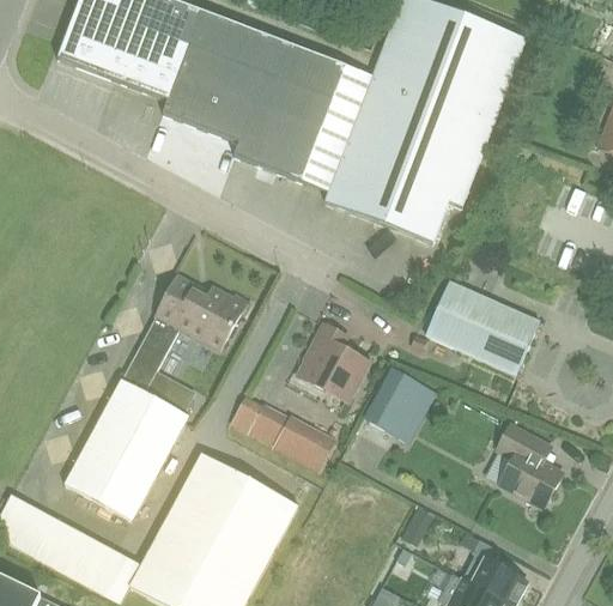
[(327,189),(334,171),(371,73),(178,0),(77,0),(55,55),(167,97),(162,111),(238,140),(232,153),(301,179),(327,189)]
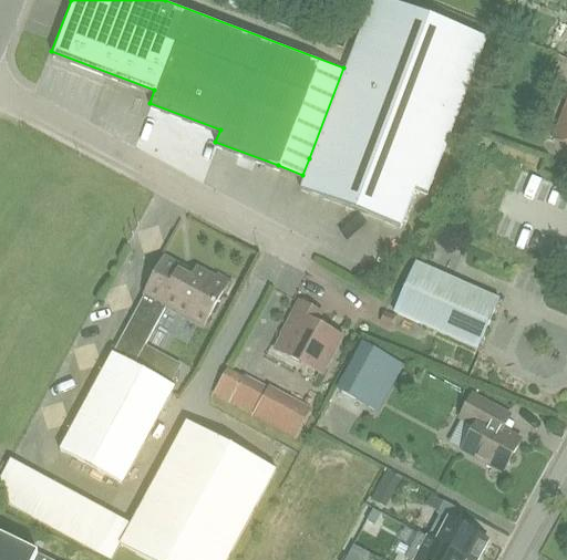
[(309,158),(302,175),(299,184),(399,223),(413,184),(425,189),(485,32),(400,0),(369,0),(343,68),(309,158)]
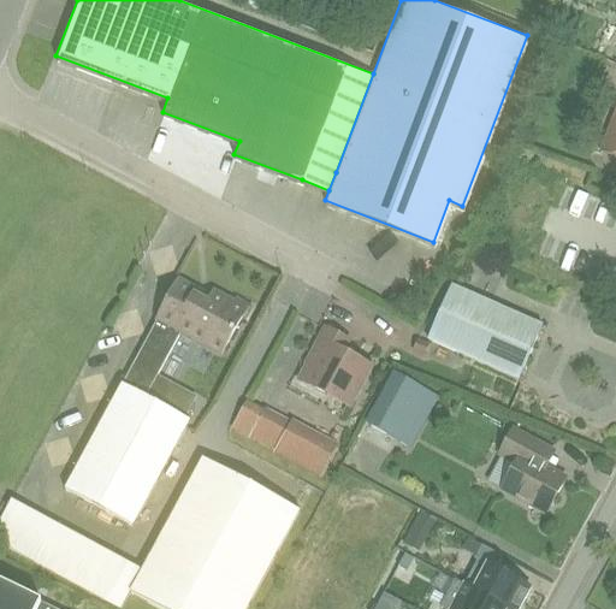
[(615,104),(600,145),(615,151),(615,104)]
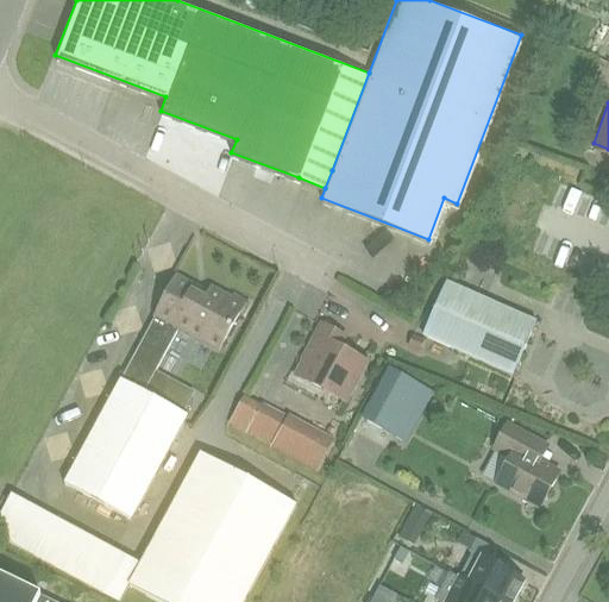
[(177,274),(64,481),(131,518),(189,412),(145,388),(179,326),(219,347),(239,312),(243,313),(250,300),(233,292),(232,295),(212,284),(206,295),(194,288),(196,283),(177,274)]
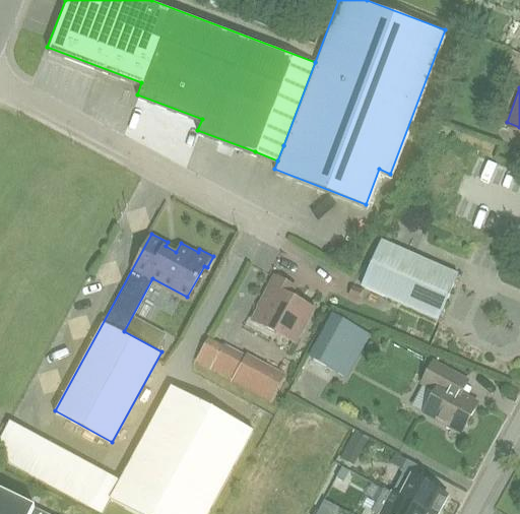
[(437,315),(457,269),(381,236),(361,281),(437,315)]
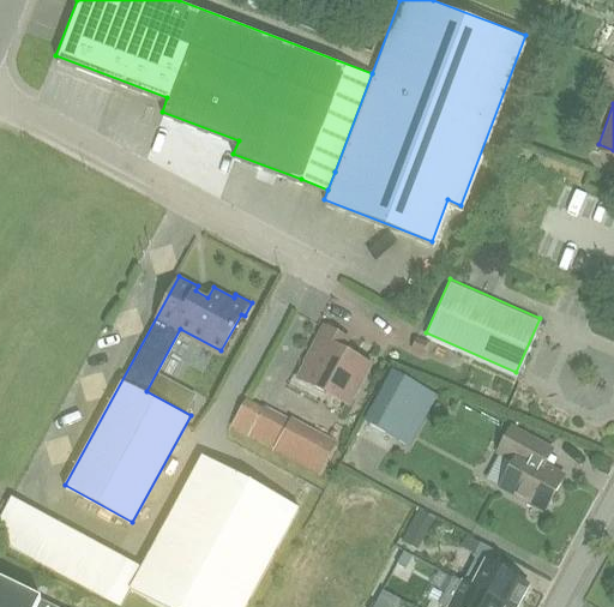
[(320,334),(299,373),(325,386),(326,384),(347,395),(366,359),(320,334)]
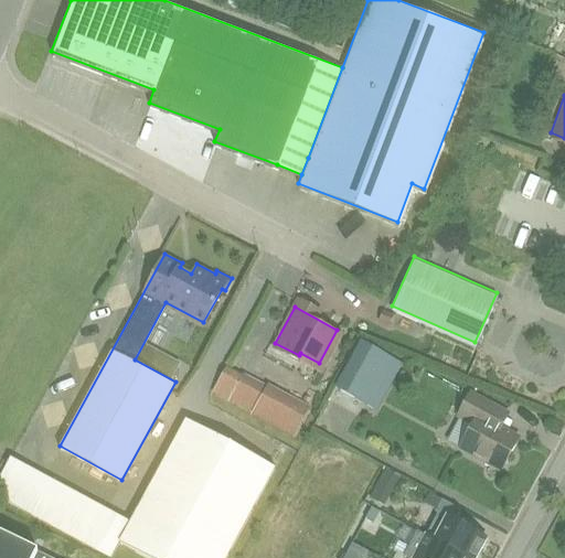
[(397,360),(361,340),(337,387),(364,401),(376,378),(385,383),(397,360)]
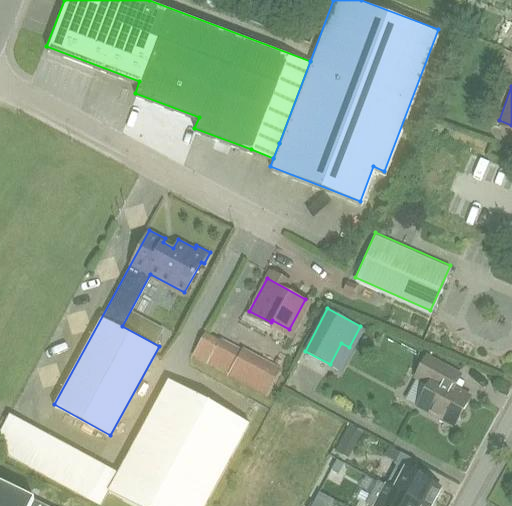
[(275,369),(220,337),(221,336),(206,328),(192,350),(207,359),(210,355),(230,367),(229,370),(263,390),(275,369)]
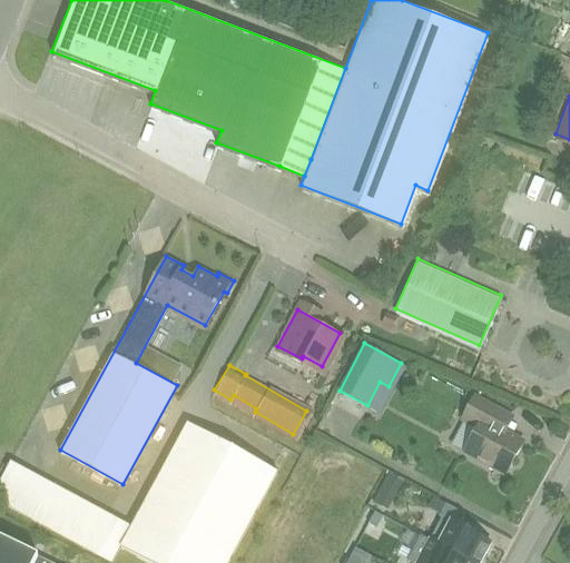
[(505,470),(523,436),(494,421),(502,406),(474,391),(462,414),(478,422),(464,447),(505,470)]
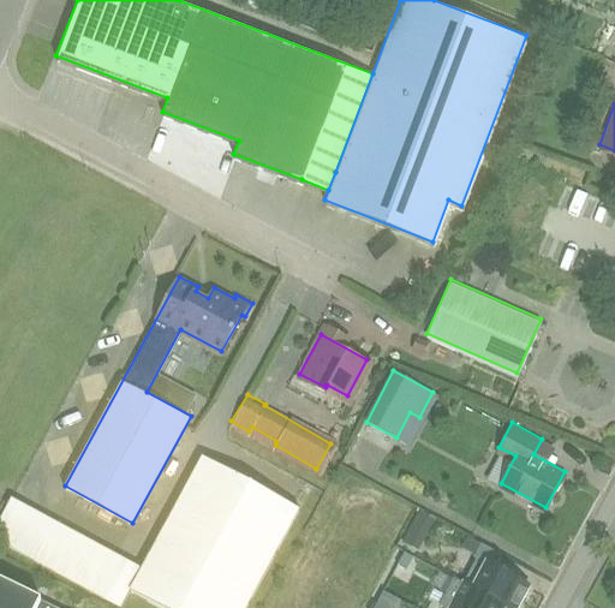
[(203,453),(192,472),(142,565),(131,586),(171,607),(242,607),(298,505),(203,453)]
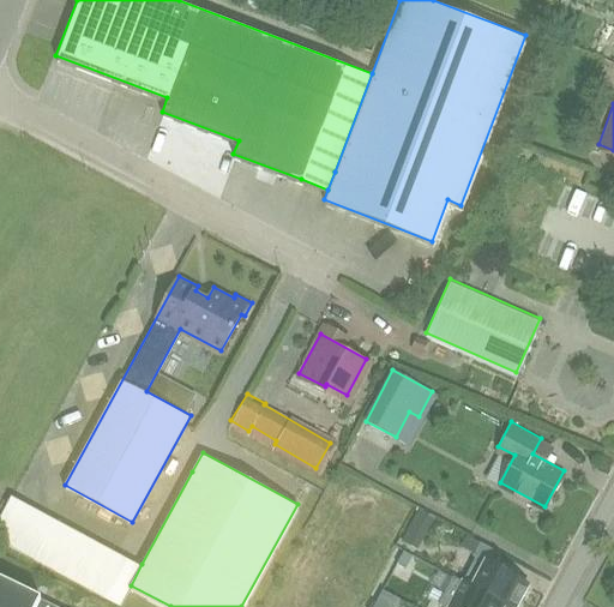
[(413,517),(425,493),(413,488),(402,512),(413,517)]
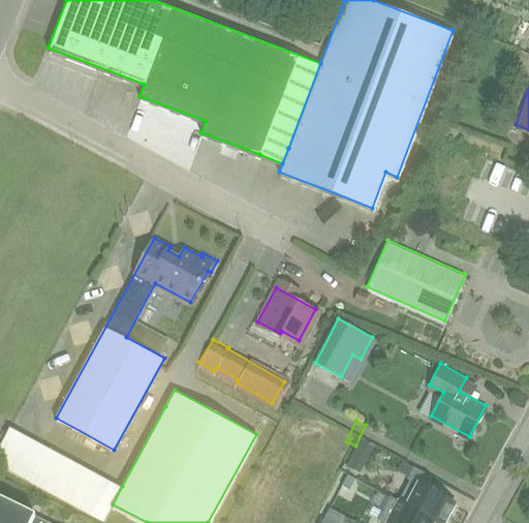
[(8,425),(0,441),(0,463),(103,520),(122,486),(8,425)]
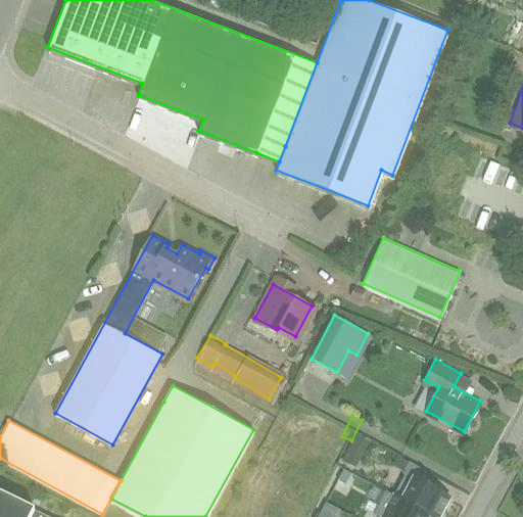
[(364,444),(369,436),(359,430),(353,438),(364,444)]
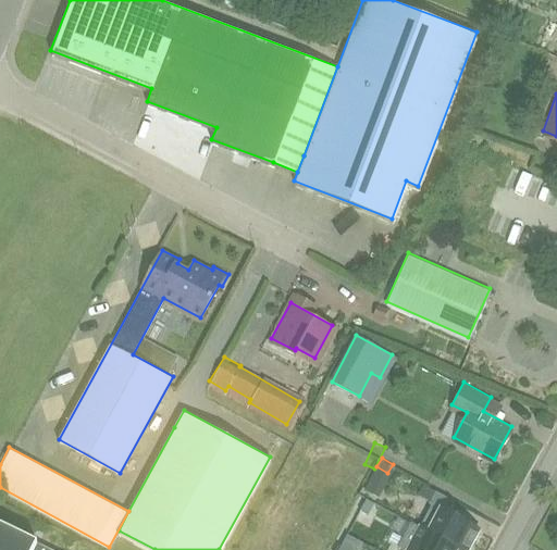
[(431,501),(420,523),(458,545),(467,549),(479,526),(448,509),(454,497),(435,487),(429,499),(431,501)]
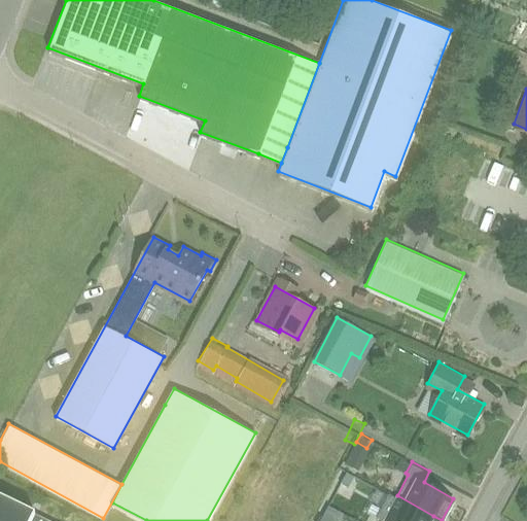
[(348,484),(353,473),(346,469),(341,480),(348,484)]
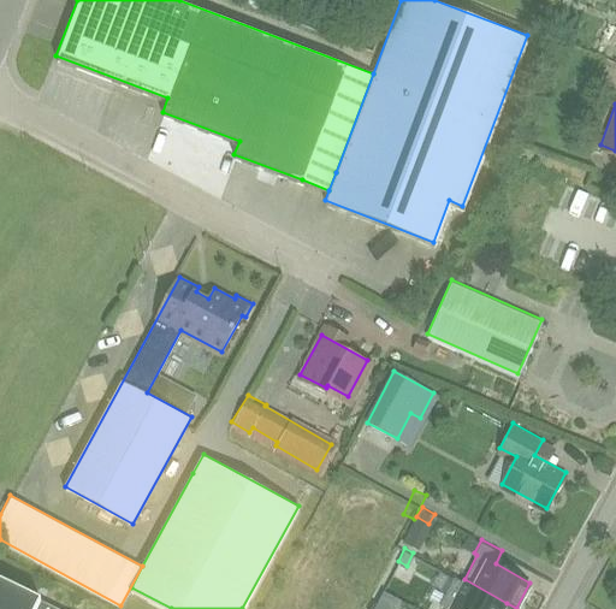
[(502,608),(507,603),(465,579),(454,574),(440,599),(457,608),(502,608)]
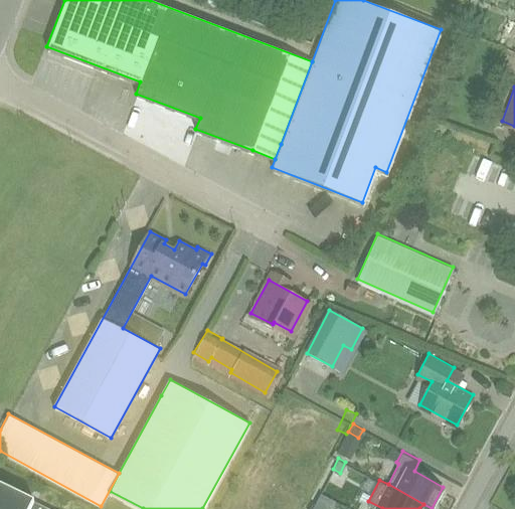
[(54,508),(0,482),(0,508),(54,508)]
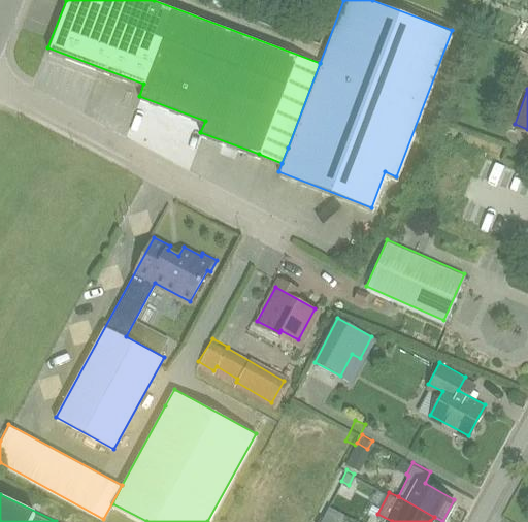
[(336,507),(329,502),(324,514),(331,517),(336,507)]
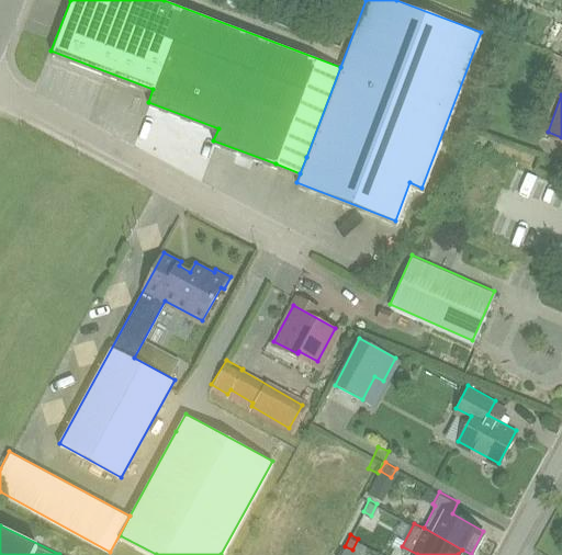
[(327,535),(321,554),(334,554),(339,540),(327,535)]
